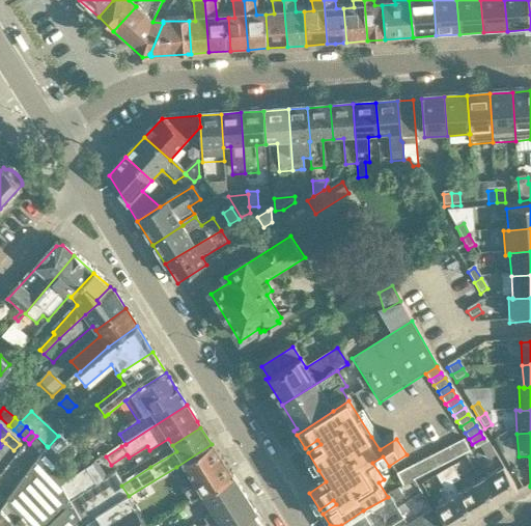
[(36,436),(29,444),(40,454),(47,446),(36,436)]
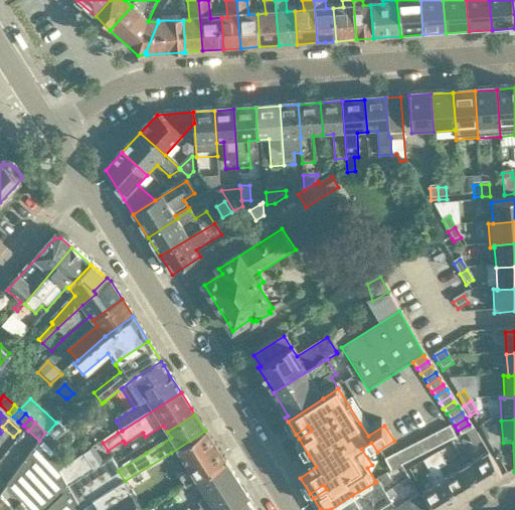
[(56,422),(46,434),(48,435),(55,441),(60,437),(66,432),(56,422)]
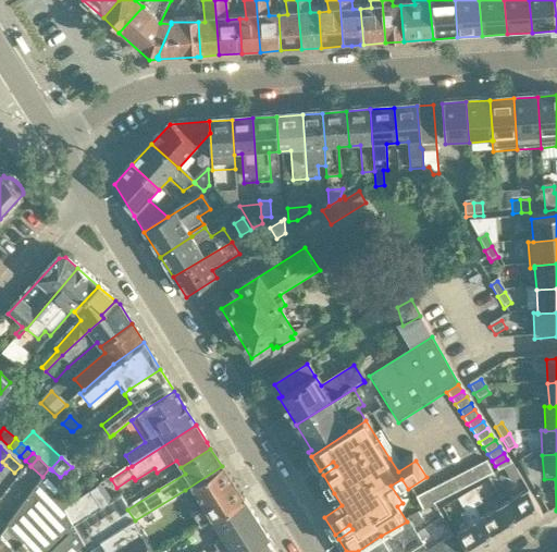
[(507,460),(495,466),(499,471),(504,469),(511,465),(507,460)]
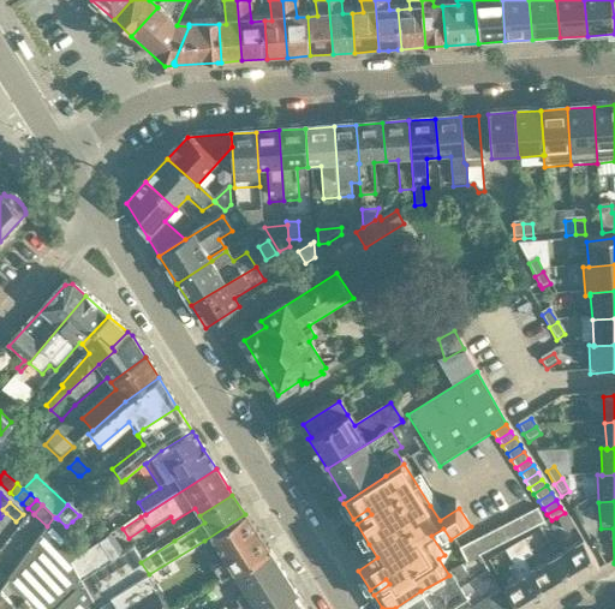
[(538,512),(531,517),(537,530),(545,525),(538,512)]
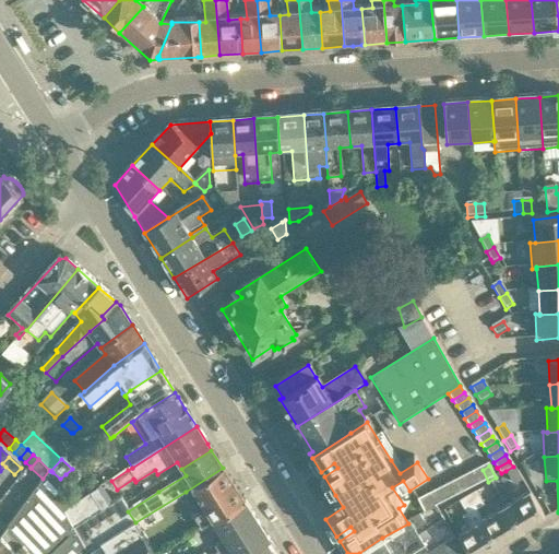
[(514,487),(523,482),(514,468),(513,467),(506,471),(514,487)]
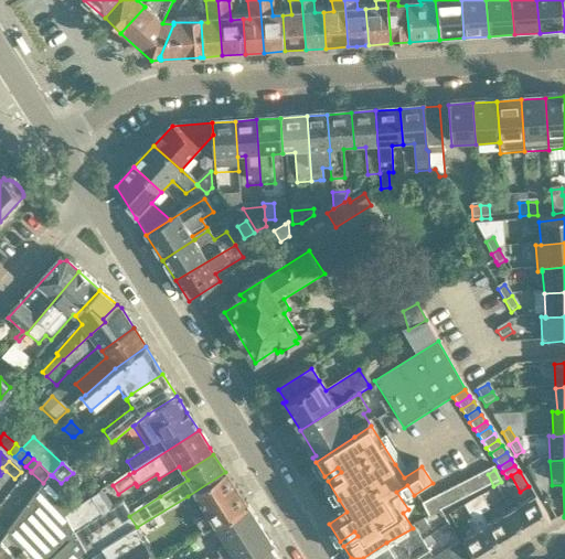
[(216,529),(248,508),(225,472),(188,496),(202,518),(194,523),(203,537),(216,529)]
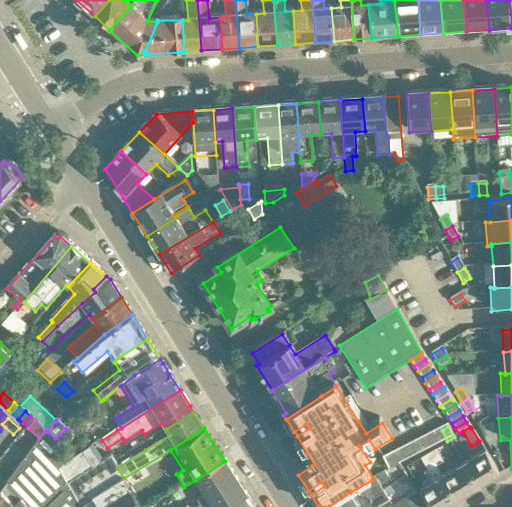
[(78,506),(61,466),(51,444),(57,440),(55,438),(48,432),(46,431),(45,430),(39,438),(22,461),(5,484),(26,506),(78,506)]
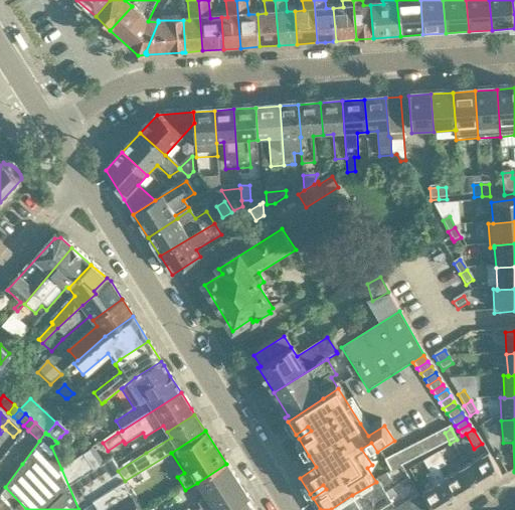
[(444,447),(450,444),(445,433),(438,436),(444,447)]
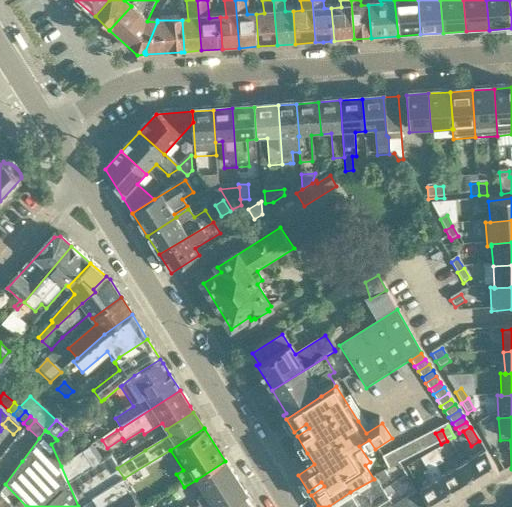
[(435,447),(441,444),(435,433),(429,436),(435,447)]
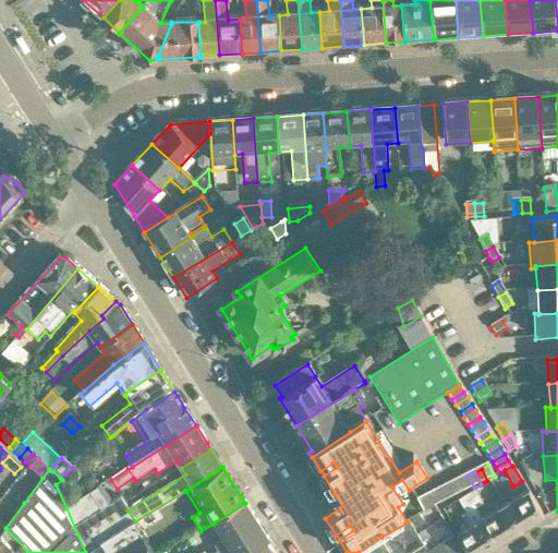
[(466,492),(474,488),(468,476),(460,480),(466,492)]
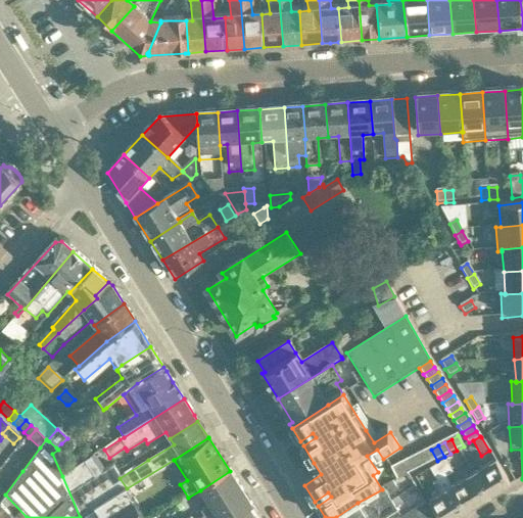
[(431,464),(437,461),(431,450),(425,453),(431,464)]
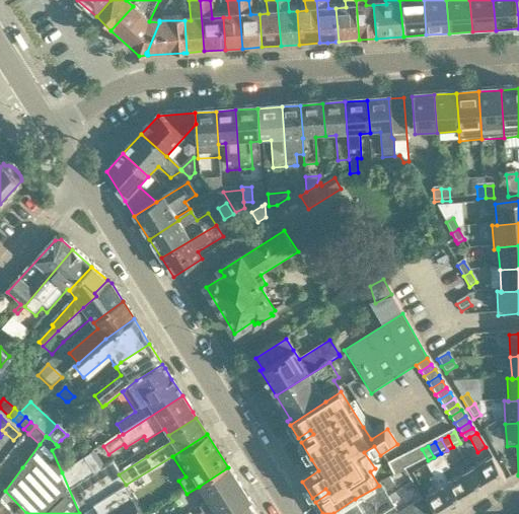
[(421,463),(428,460),(422,449),(416,452),(421,463)]
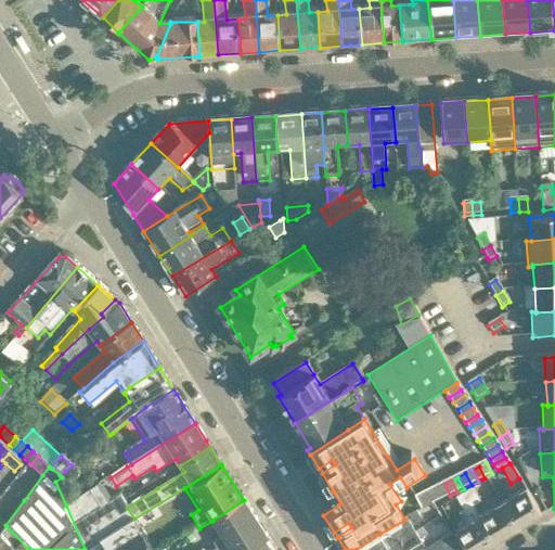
[(443,500),(450,496),(444,484),(437,488),(443,500)]
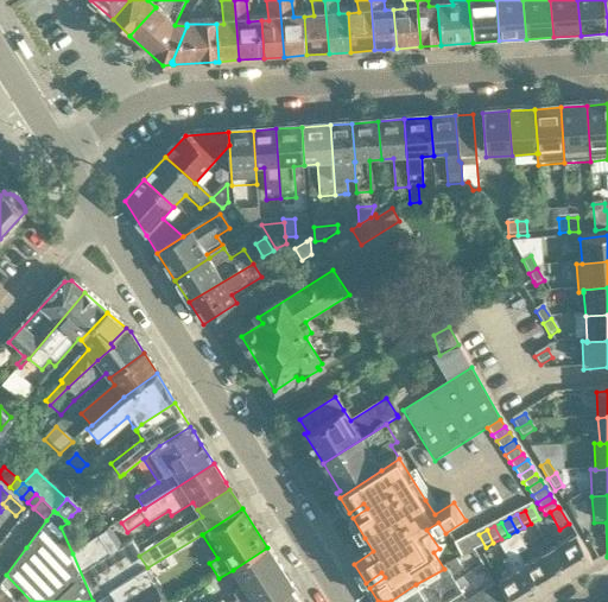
[(479,551),(486,547),(479,534),(472,538),(479,551)]
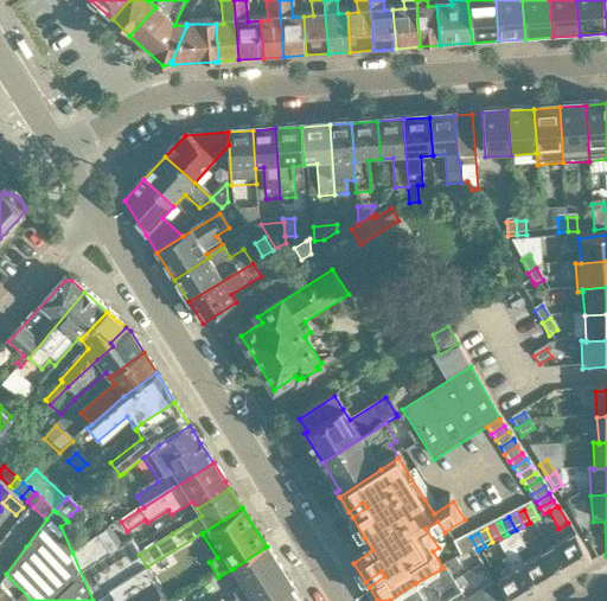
[(95,600),(142,570),(147,567),(139,555),(132,543),(110,556),(98,536),(72,552),(93,600),(95,600)]
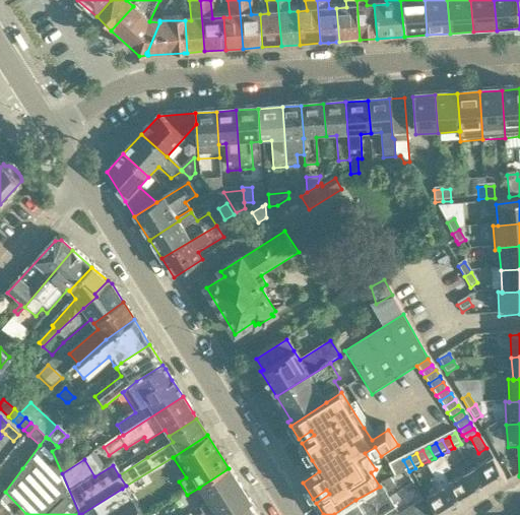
[(405,473),(409,471),(403,460),(396,463),(402,474),(405,473)]
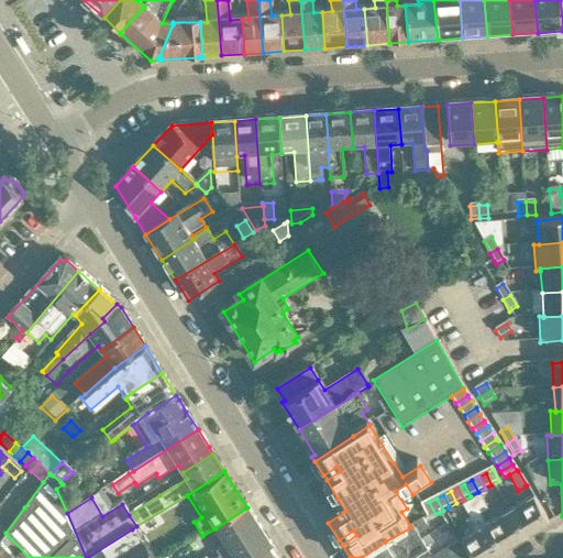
[(479,499),(472,503),(479,515),(487,511),(479,499)]
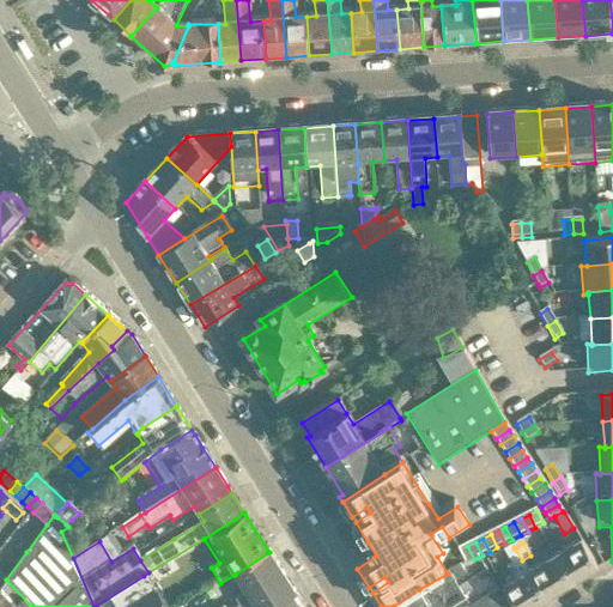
[(581,542),(554,558),(572,587),(598,571),(581,542)]
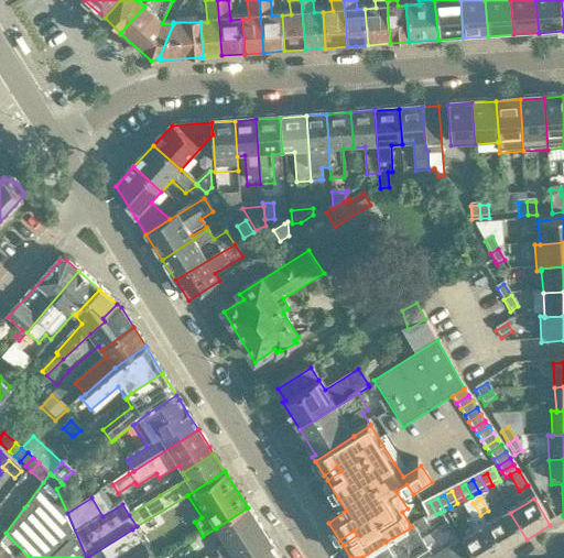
[(430,518),(436,514),(430,502),(423,505),(430,518)]
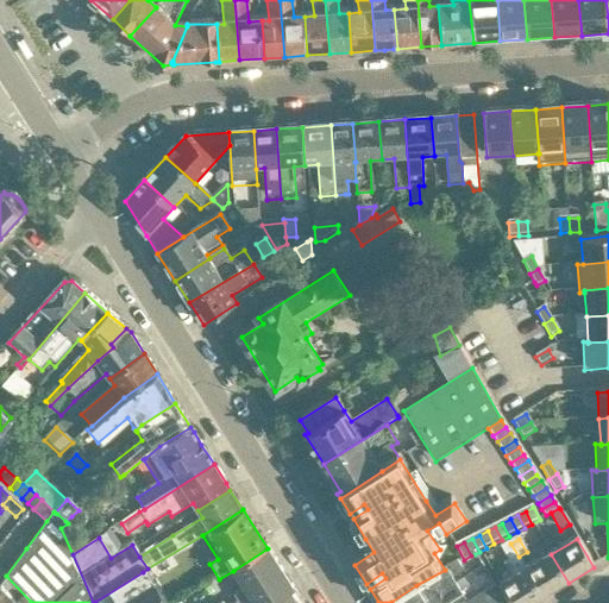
[(512,578),(500,585),(509,602),(534,602),(544,597),(526,570),(519,557),(510,544),(502,548),(510,563),(504,566),(512,578)]
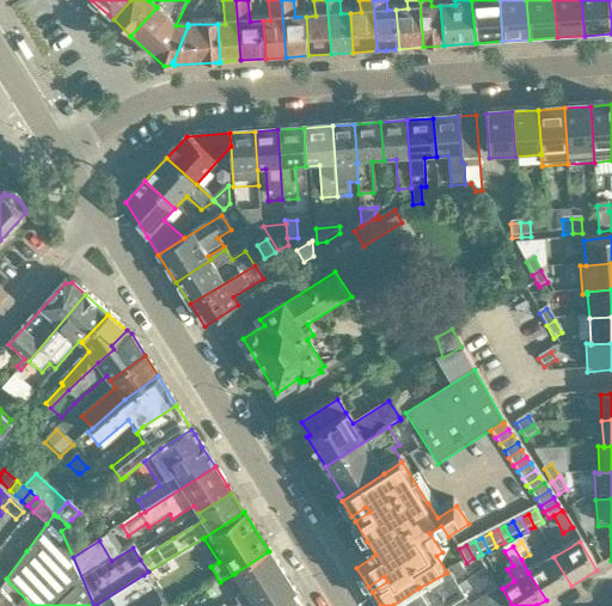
[(273,605),(294,592),(275,562),(269,551),(234,574),(240,585),(248,594),(237,600),(239,605),(273,605)]
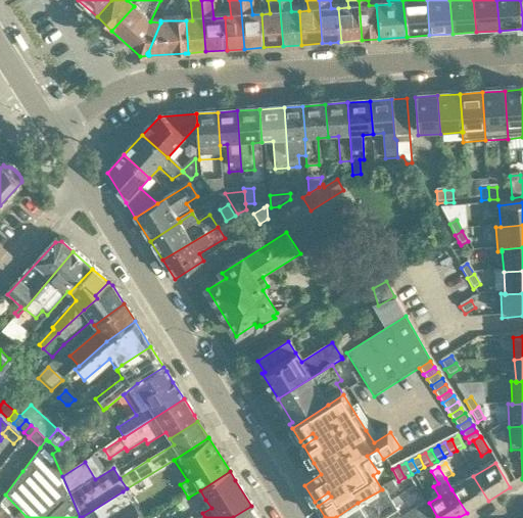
[(452,489),(467,513),(488,501),(473,476),(452,489)]
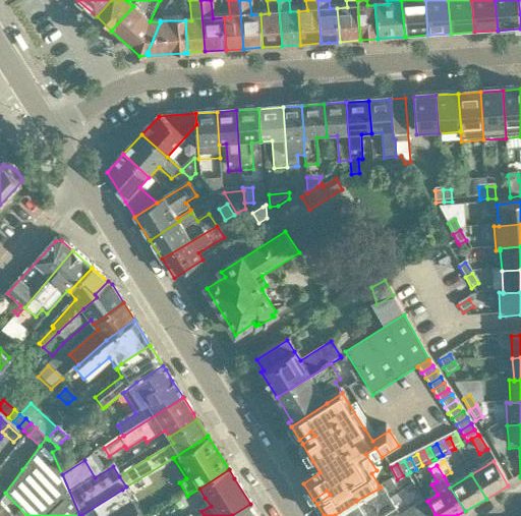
[(356,501),(335,515),(369,515),(390,503),(387,497),(396,491),(392,481),(381,488),(356,501)]
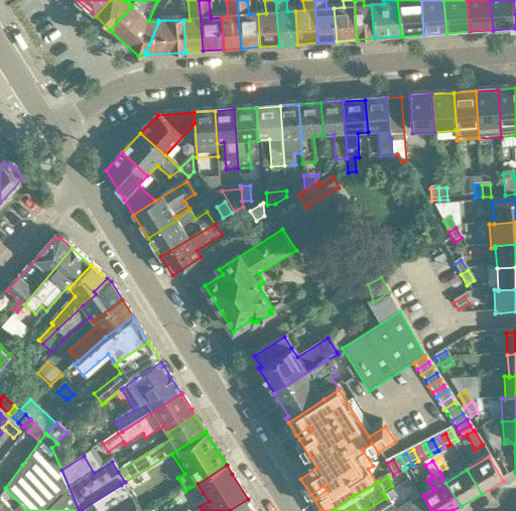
[(137,510),(129,496),(121,485),(81,510),(137,510)]
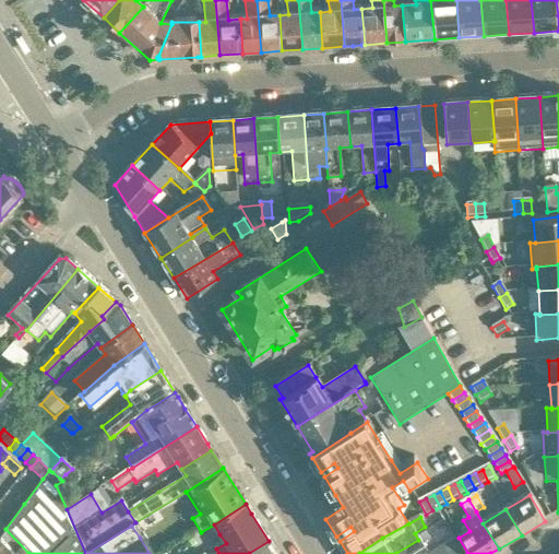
[(28,553),(6,529),(0,537),(0,553),(28,553)]
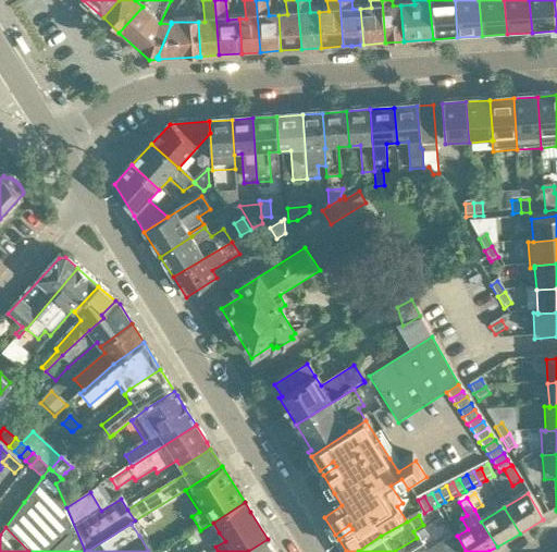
[(417,538),(395,551),(416,551),(423,547),(421,543),(429,539),(424,532),(417,538)]
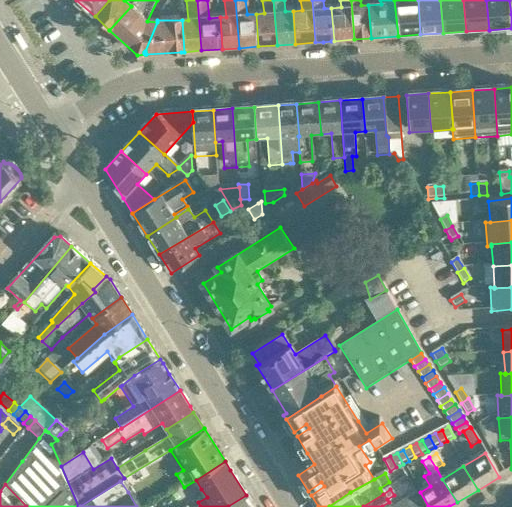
[(424,506),(416,494),(404,502),(407,506),(424,506)]
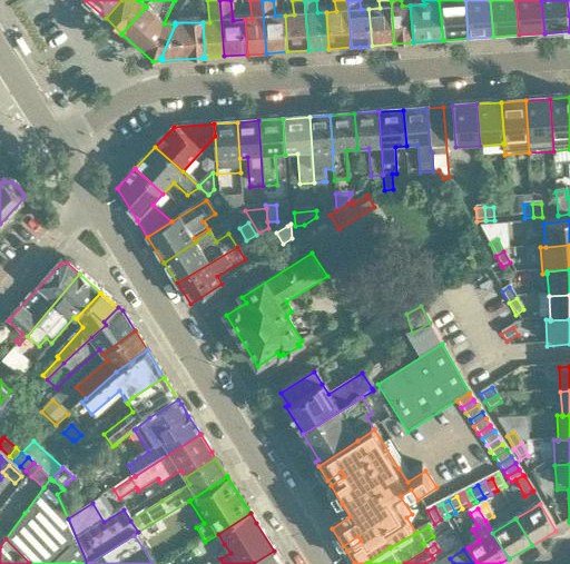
[(274,551),(254,563),(282,563),(274,551)]
